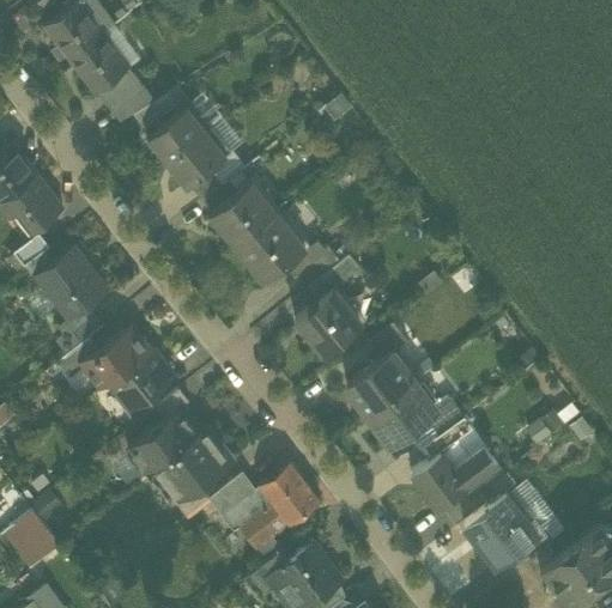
[(103,34),(98,26),(77,0),(76,0),(46,24),(71,58),(103,34)]
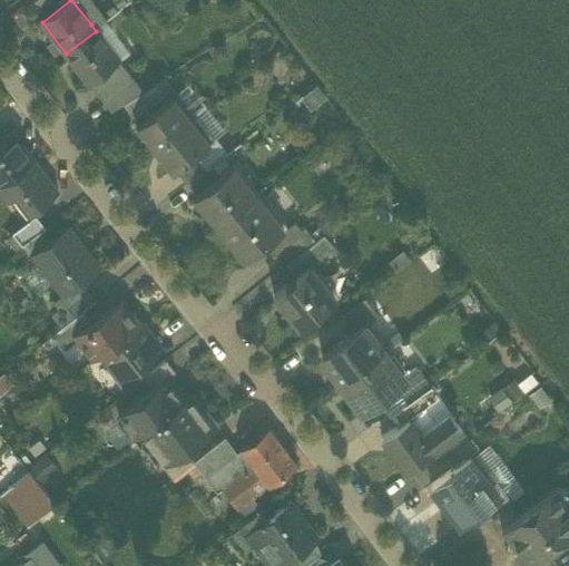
[(71,0),(91,25),(102,17),(92,3),(89,0),(71,0)]
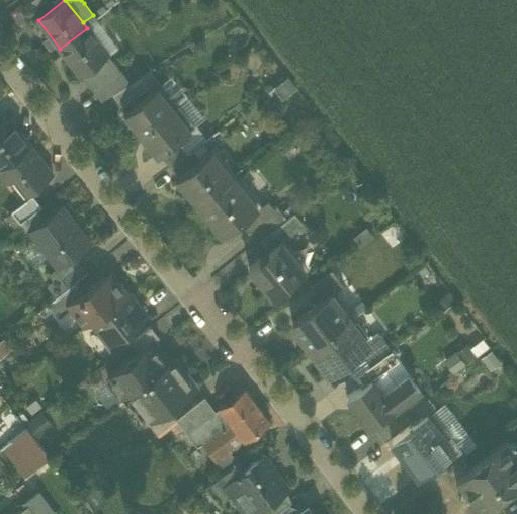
[(87,28),(109,57),(119,49),(97,20),(87,28)]
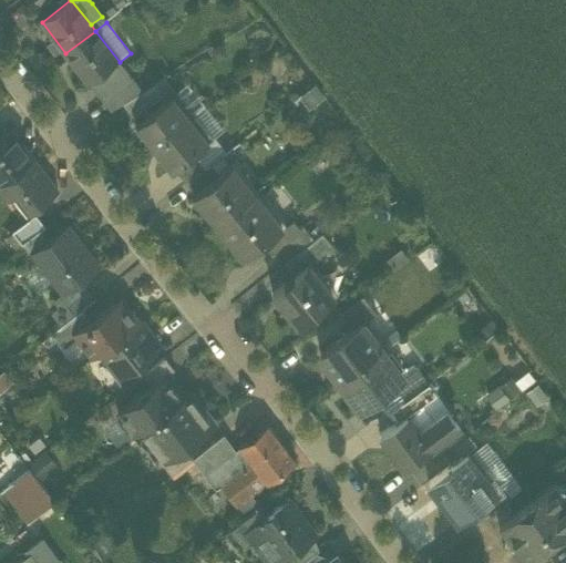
[(120,62),(95,31),(65,53),(90,84),(120,62)]
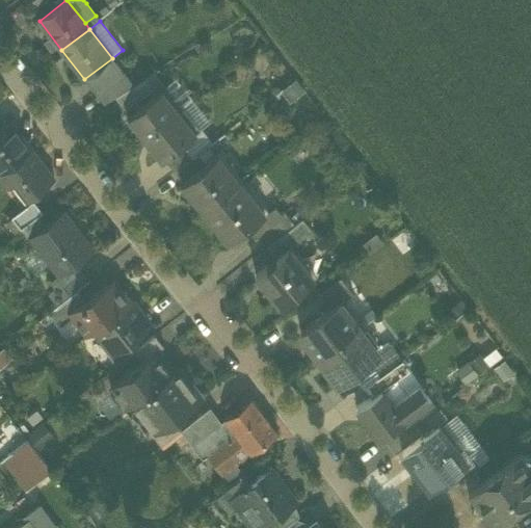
[(112,58),(84,79),(97,96),(125,75),(112,58)]
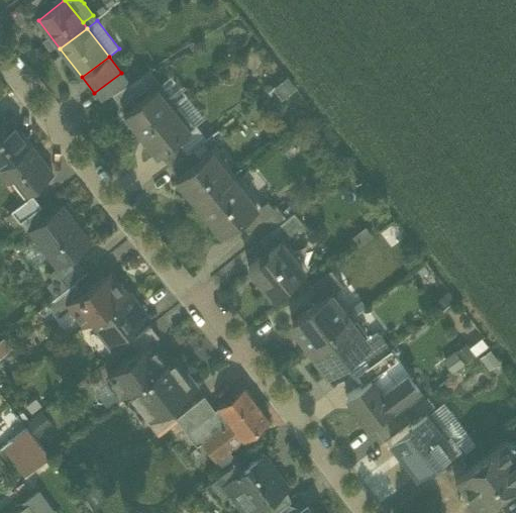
[(102,103),(112,97),(130,85),(121,73),(94,93),(102,103)]
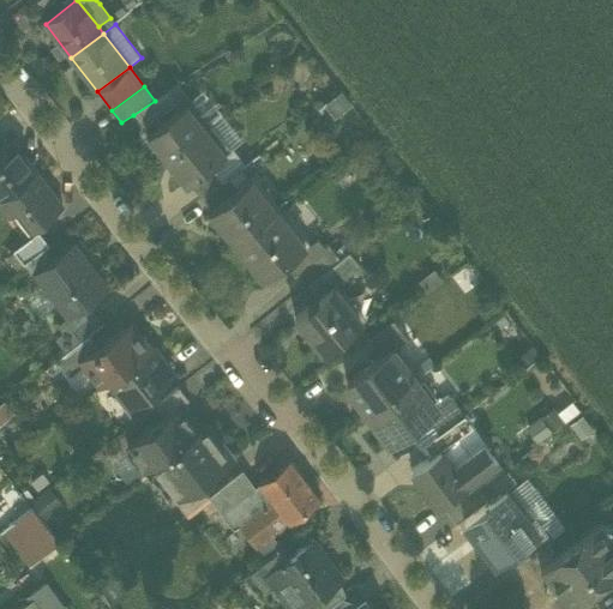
[(180,86),(167,94),(176,106),(181,112),(187,107),(193,103),(180,86)]
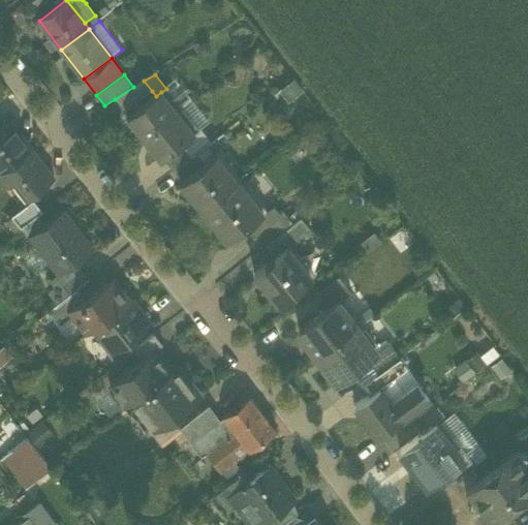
[(144,81),(133,87),(115,99),(124,111),(145,98),(152,91),(144,81)]
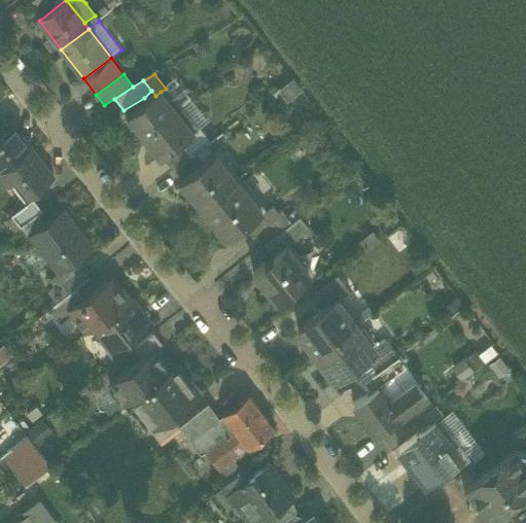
[(161,92),(177,112),(191,100),(186,94),(189,92),(189,89),(184,83),(181,83),(179,85),(176,80),(166,89),(161,92)]
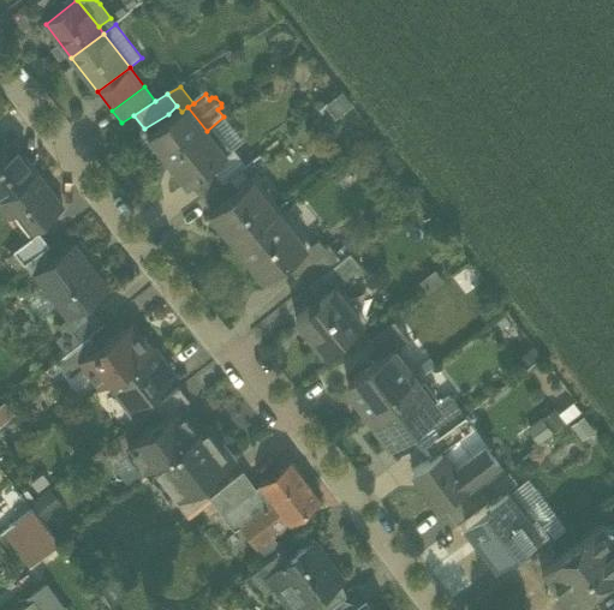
[(337,121),(352,109),(343,96),(326,108),(337,121)]
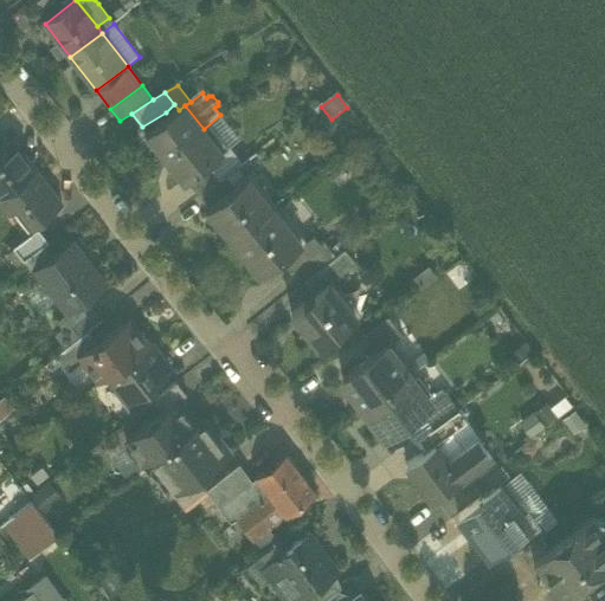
[(146,137),(165,161),(204,129),(185,105),(179,110),(146,137)]
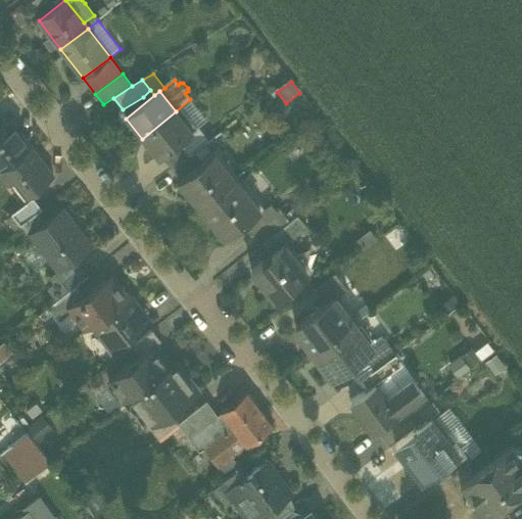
[(193,133),(198,129),(207,121),(190,99),(176,111),(193,133)]
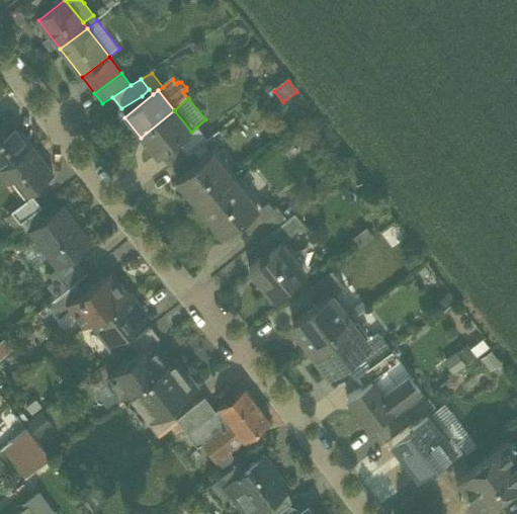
[(191,132),(174,110),(141,138),(158,158),(161,156),(180,141),(191,132)]
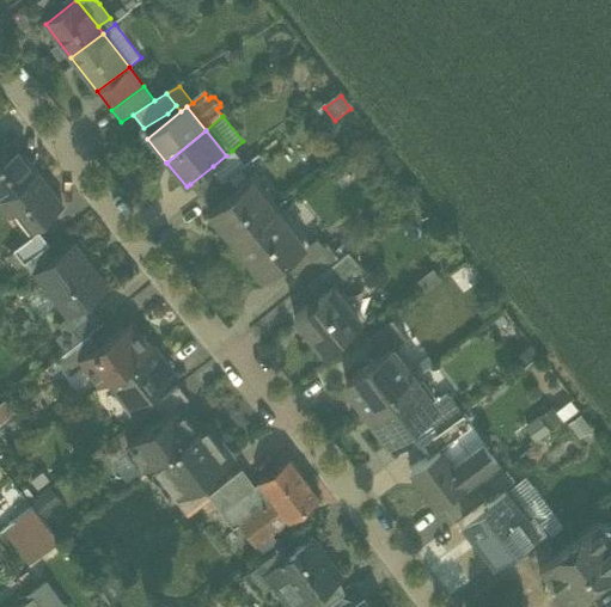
[(0,204),(0,206),(37,176),(12,142),(4,149),(0,151),(0,204)]
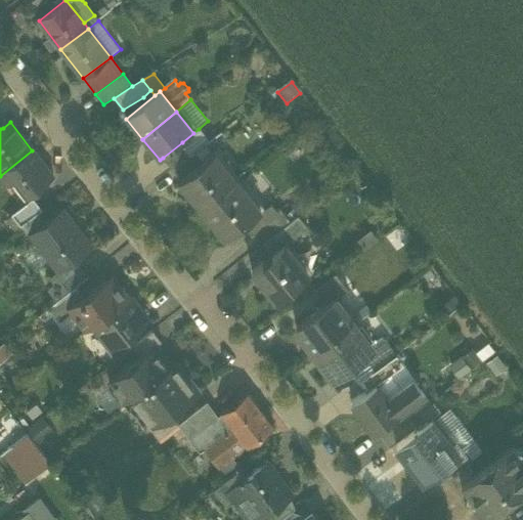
[(199,129),(193,133),(182,142),(192,156),(197,153),(211,142),(199,129)]
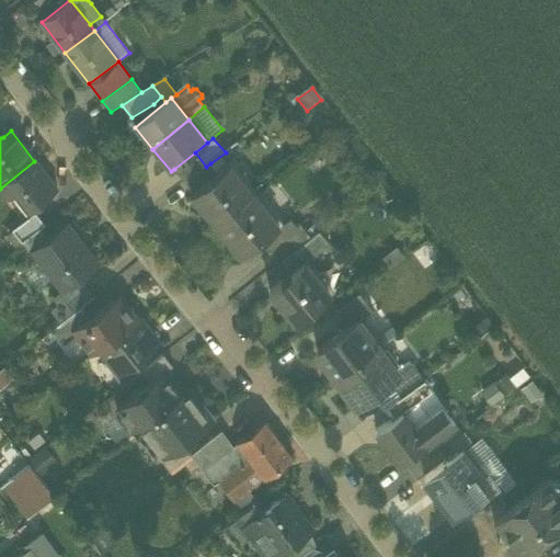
[(174,169),(185,182),(206,167),(195,152),(174,169)]
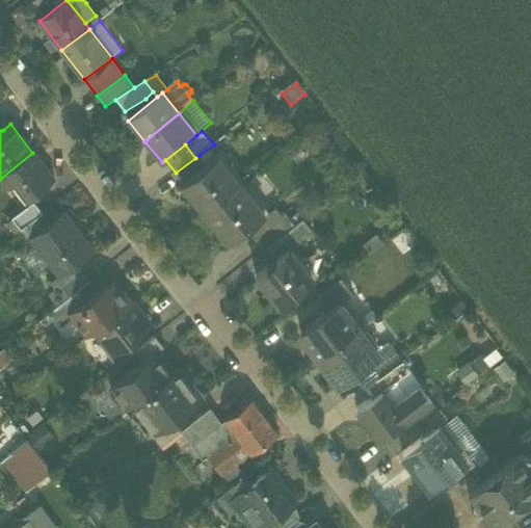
[(55,182),(32,153),(0,179),(9,191),(19,184),(31,201),(55,182)]
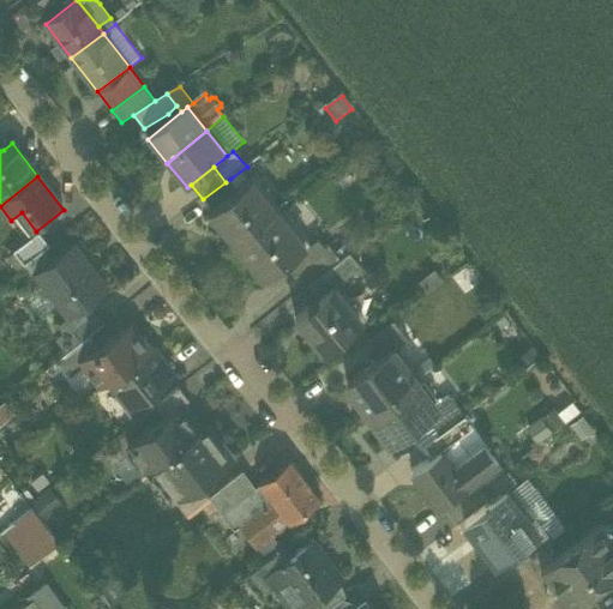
[(230,179),(226,182),(203,199),(214,212),(232,198),(233,198),(240,192),(230,179)]
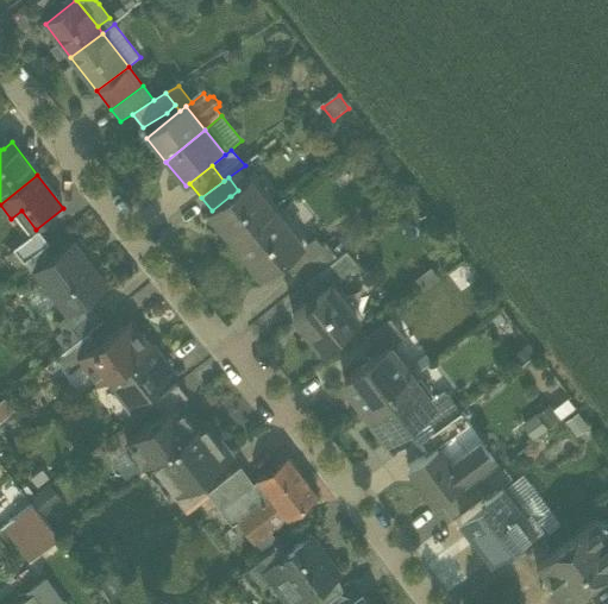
[(210,213),(233,243),(273,212),(249,182),(238,190),(231,196),(230,196),(212,211),(210,213)]
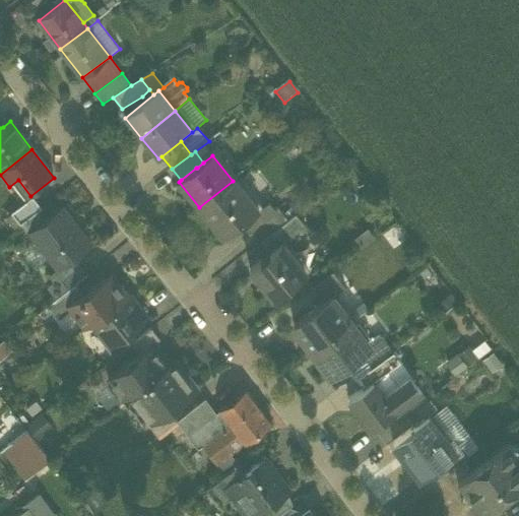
[(234,180),(233,181),(199,207),(224,238),(243,223),(244,224),(246,222),(260,211),(259,209),(255,212),(245,199),(248,196),(234,180)]
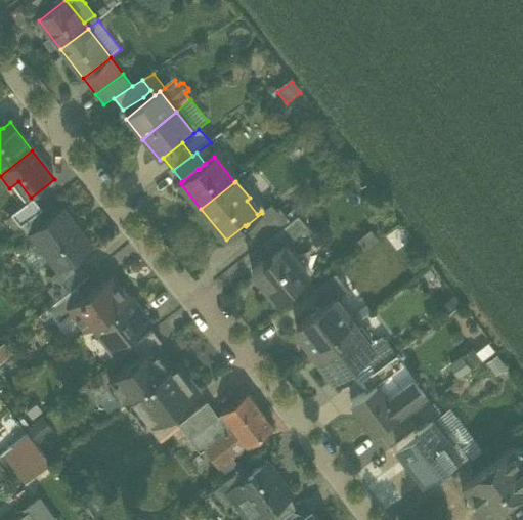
[(24,226),(31,236),(47,224),(40,214),(43,212),(34,200),(12,216),(22,228),(24,226)]
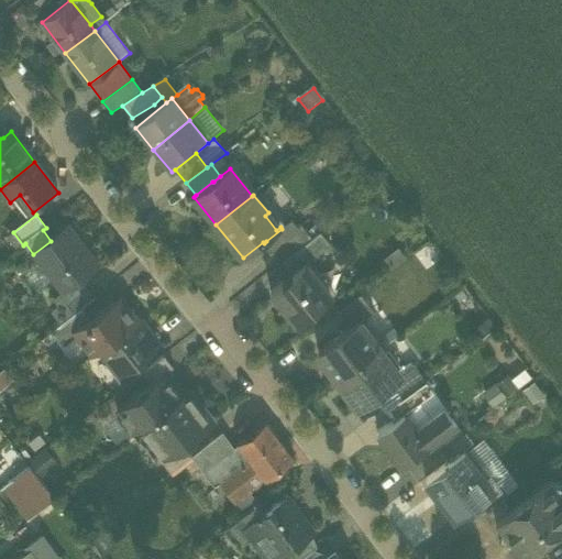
[(266,241),(274,251),(300,230),(293,220),(282,229),(266,241)]
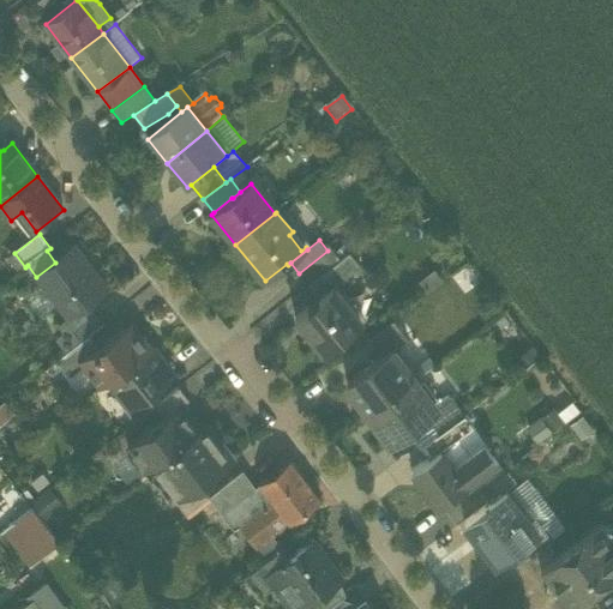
[(59,307),(68,320),(70,320),(88,306),(108,290),(74,247),(55,263),(36,277),(47,291),(59,307)]
